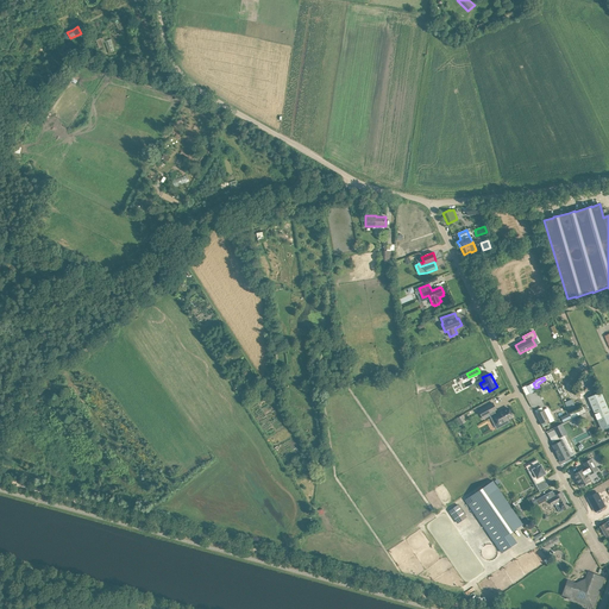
[(526,385),(522,388),(526,395),(531,393),(537,390),(537,389),(535,388),(533,383),(527,387),(526,385)]
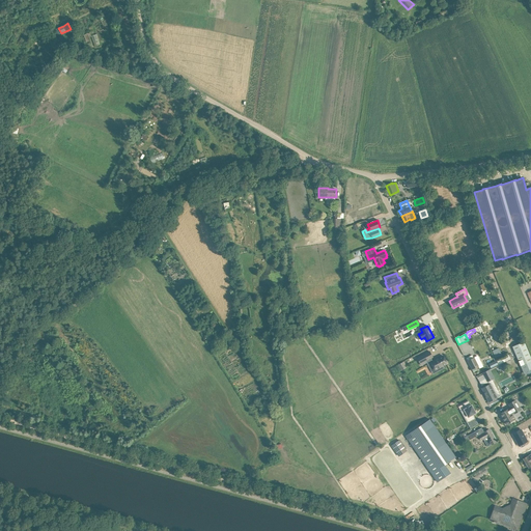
[(530,358),(524,341),(512,346),(521,366),(525,375),(530,372),(530,358)]
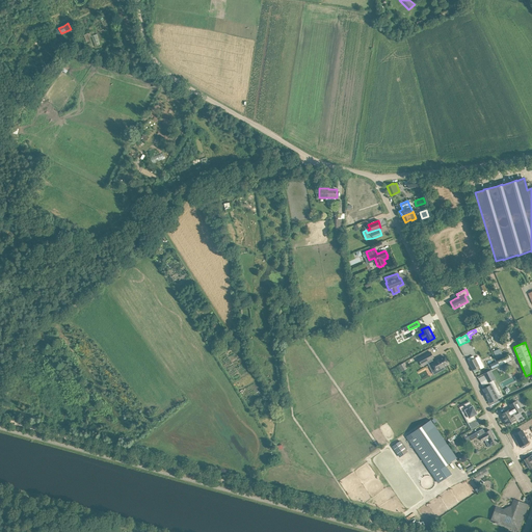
[(499,350),(494,352),(497,360),(503,357),(499,350)]
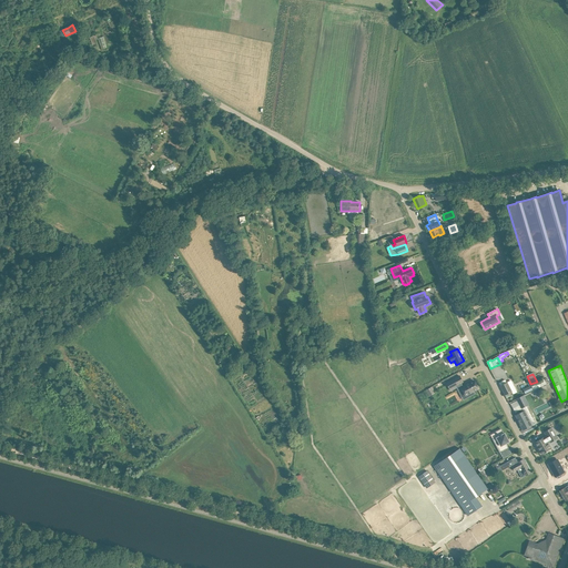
[(462,389),(465,396),(478,388),(474,381),(463,386),(462,383),(463,382),(459,376),(446,383),(450,391),(457,387),(459,391),(462,389)]
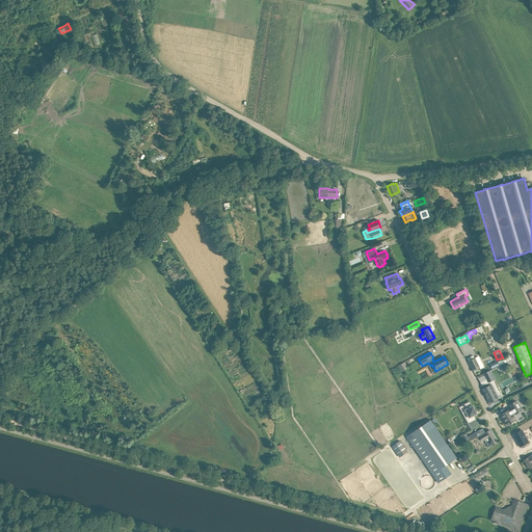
[(509,355),(497,362),(499,365),(511,358),(509,355)]
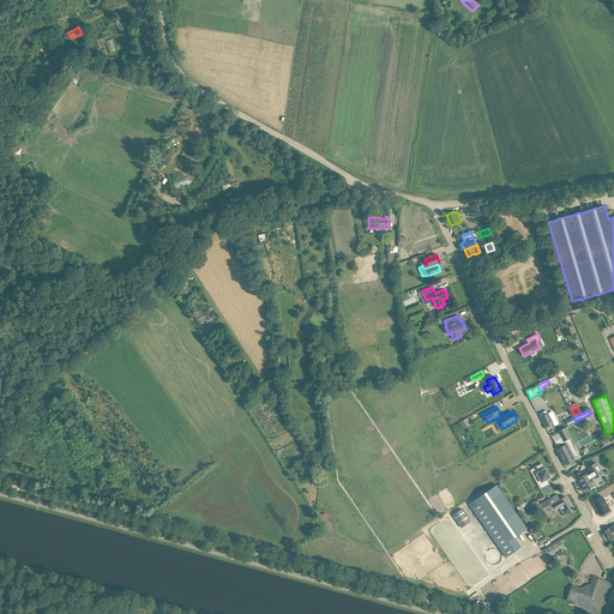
[(553,423),(548,414),(541,417),(546,427),(553,423)]
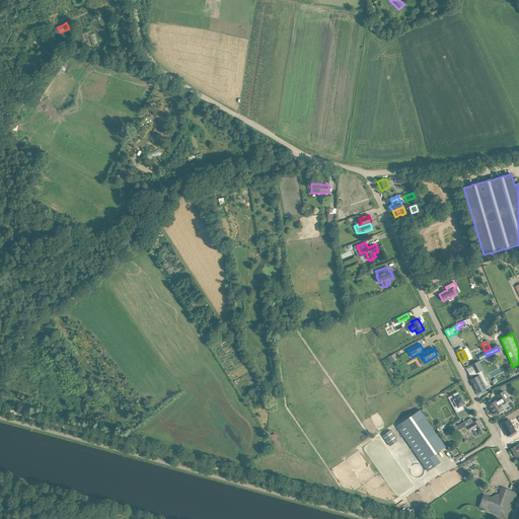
[(477,362),(472,365),(476,373),(482,370),(477,362)]
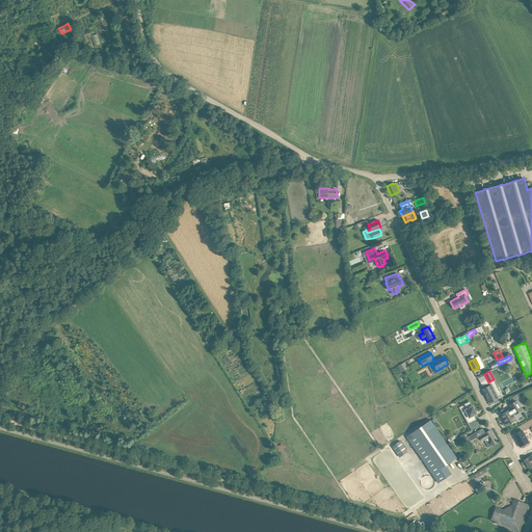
[(497,394),(491,384),(483,389),(489,403),(498,399),(496,395),(497,394)]
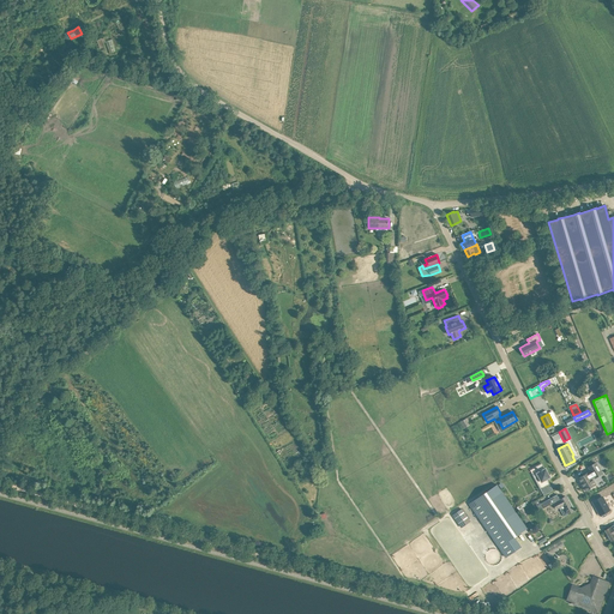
[(588,473),(578,479),(582,483),(581,483),(583,487),(584,487),(587,492),(595,486),(591,479),(595,477),(595,479),(602,474),(596,463),(594,464),(589,467),(591,471),(588,474),(588,473)]
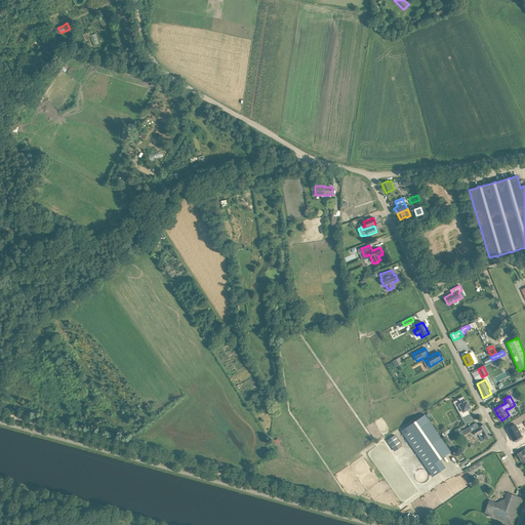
[(466,401),(462,397),(457,400),(461,406),(457,408),(462,417),(469,414),(467,410),(471,408),(468,404),(467,401),(466,401)]
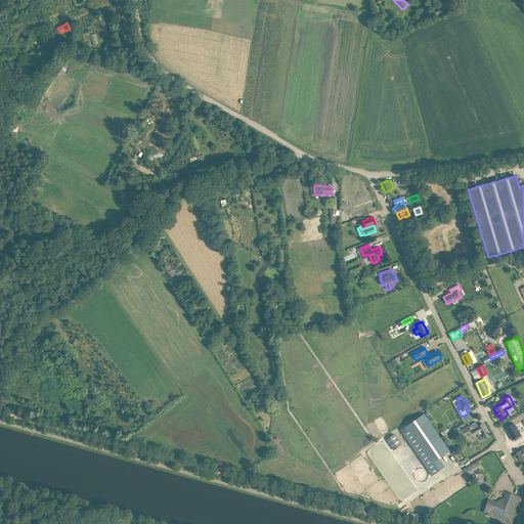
[(510,410),(511,417),(512,420),(520,416),(516,407),(510,410)]
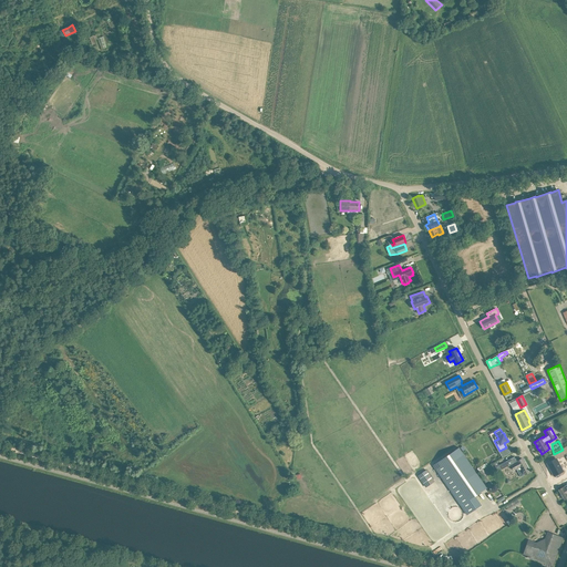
[(436,470),(467,515),(481,505),(475,496),(487,488),(462,452),(459,447),(437,462),(440,466),(436,470)]
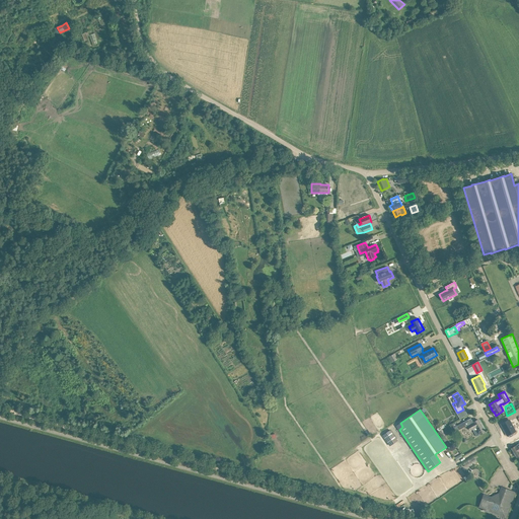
[(485,432),(477,420),(473,422),(473,423),(467,426),(470,430),(473,429),(474,430),(473,431),(476,437),(485,432)]
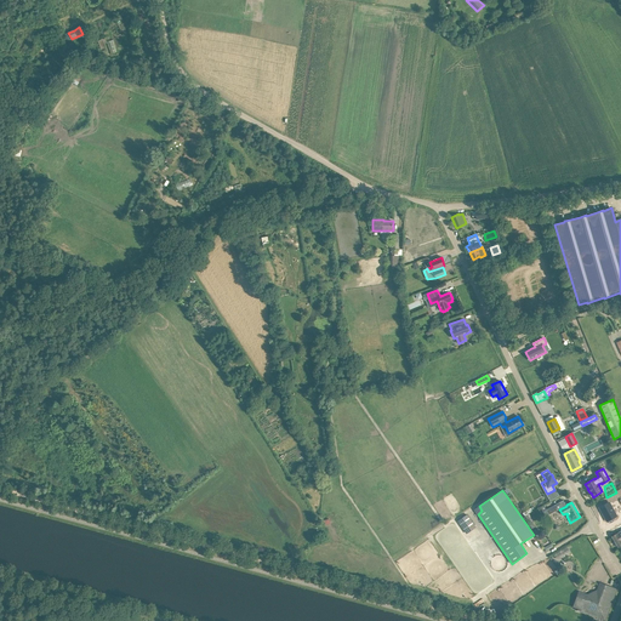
[(609,502),(599,507),(607,522),(608,520),(610,524),(615,520),(613,518),(616,516),(609,502)]
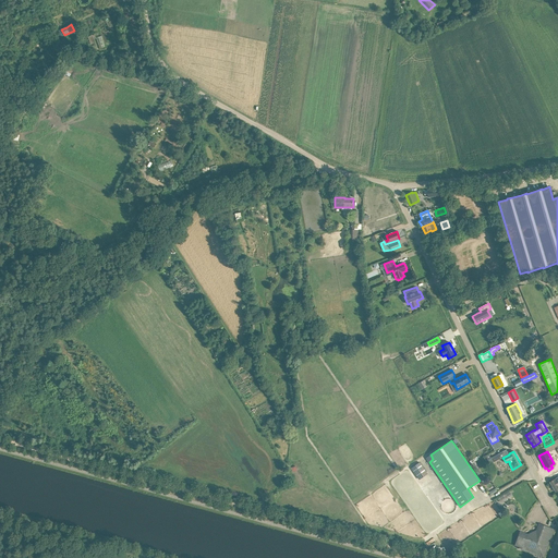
[(427,473),(420,462),(411,468),(419,478),(427,473)]
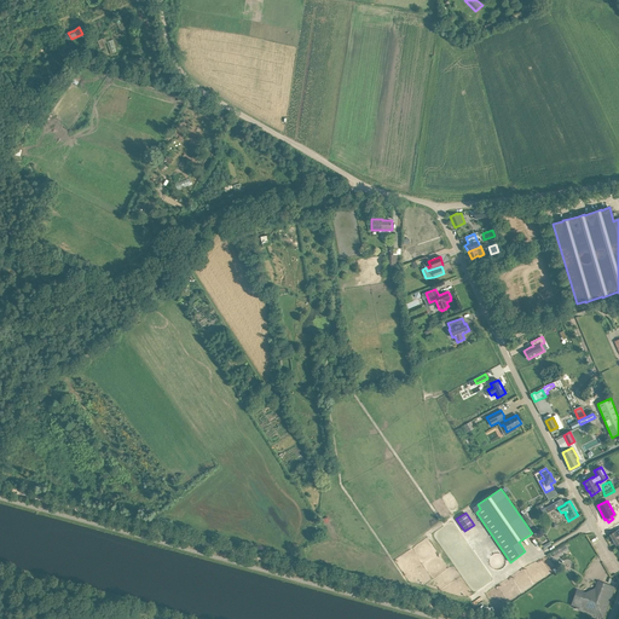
[(566,545),(553,553),(555,559),(568,550),(566,545)]
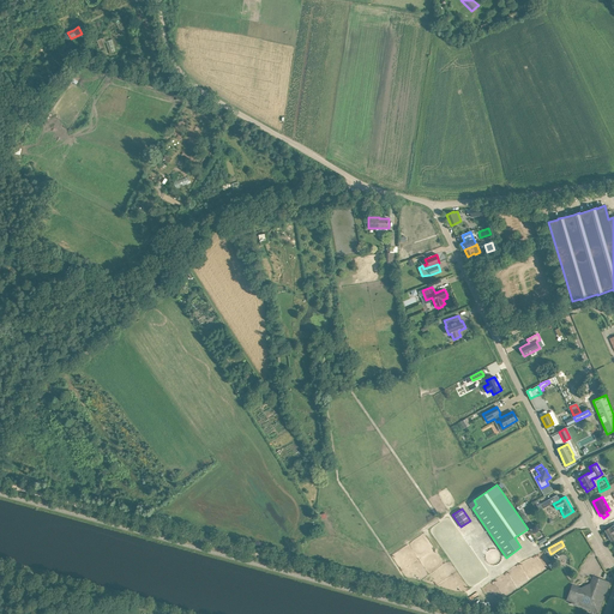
[(597,613),(609,583),(599,579),(594,577),(590,585),(589,585),(582,588),(583,588),(582,589),(572,585),(571,590),(567,601),(571,602),(571,603),(572,605),(573,603),(595,612),(597,613)]
